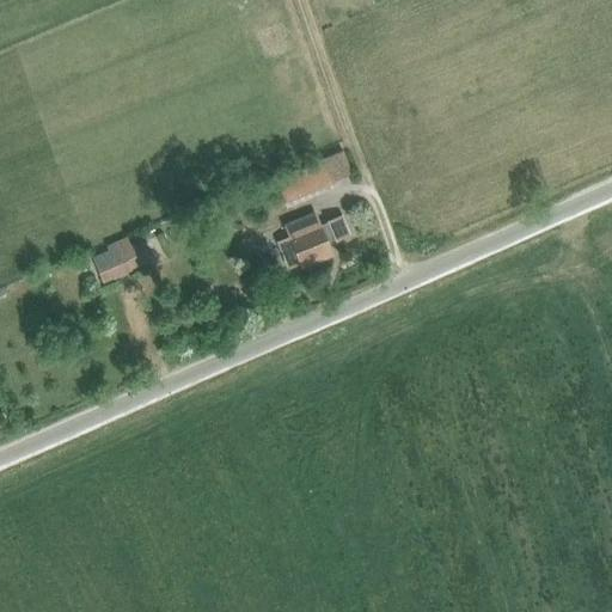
[(325,158),(287,173),(299,202),(338,187),(336,181),(328,157),(325,158)]
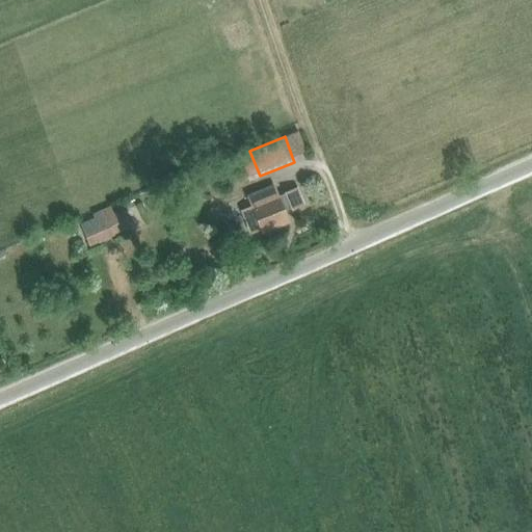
[(201,170),(204,178),(210,176),(206,167),(201,170)]
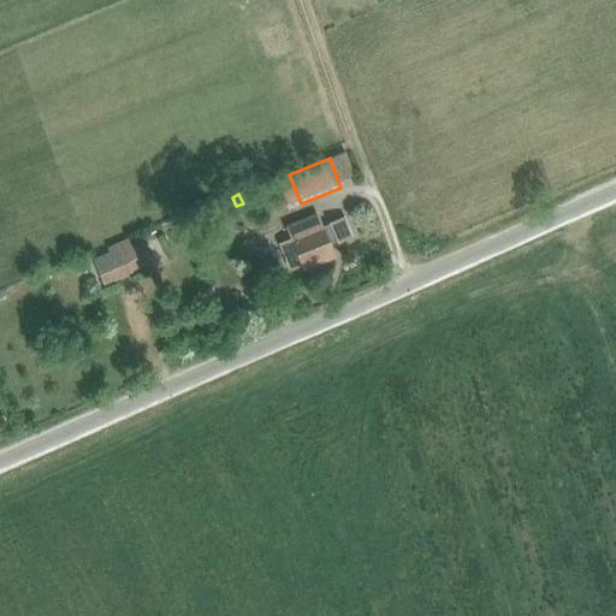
[(331,246),(337,243),(351,237),(343,215),(323,224),(318,213),(284,226),(289,237),(276,243),(288,272),(301,267),(302,272),(336,258),(331,246)]
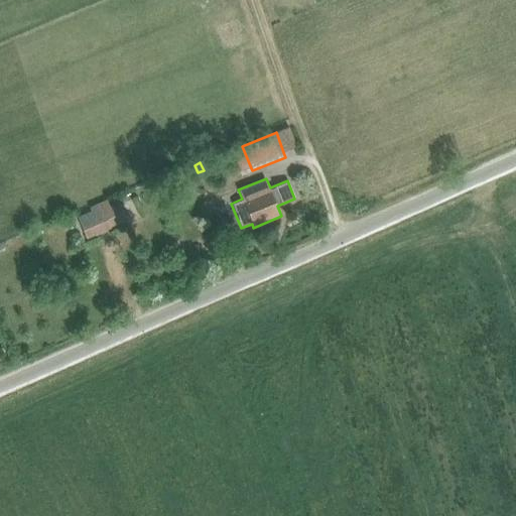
[(121,208),(112,212),(108,202),(94,208),(95,211),(79,219),(88,239),(111,228),(110,226),(117,223),(126,219),(121,208)]
